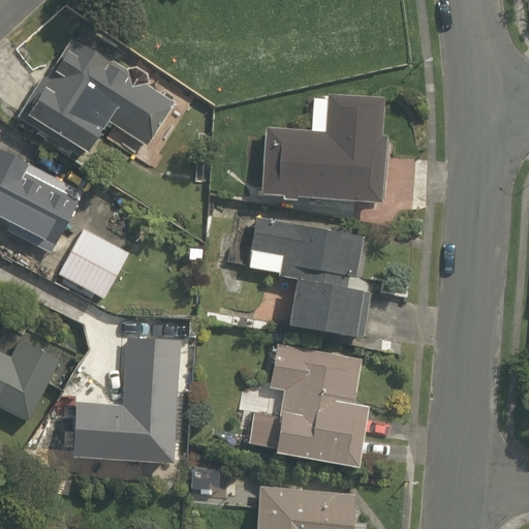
[(17,120),(82,160),(107,124),(145,148),(174,103),(147,87),(147,75),(135,69),(125,75),(70,41),(47,81),(42,79),(17,120)]
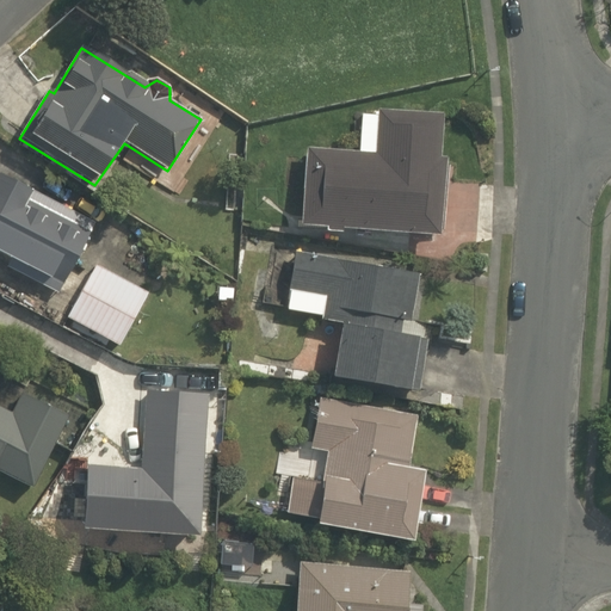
[(340,230),(438,239),(445,160),(438,160),(442,117),(377,111),(374,155),(307,150),(301,227),(326,229),(326,234),(340,235),(340,230)]
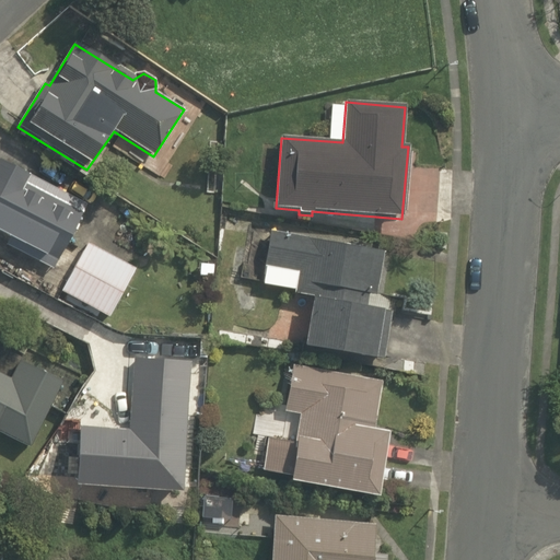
[(8,247),(54,270),(86,206),(28,177),(0,163),(0,233),(11,240),(8,247)]
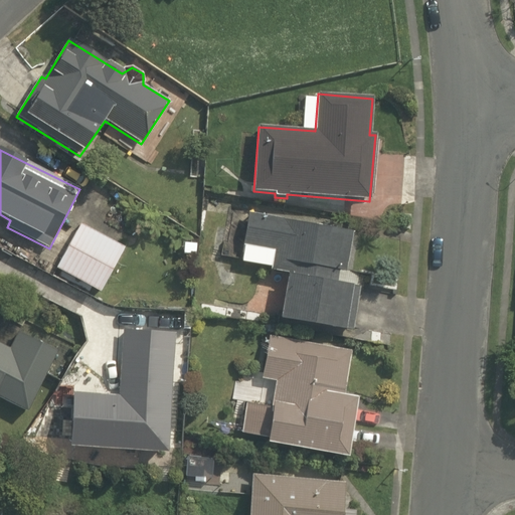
[(344,329),(353,331),(360,287),(337,283),(339,272),(346,273),(353,230),(248,213),(243,246),(273,251),(270,270),(287,273),(280,320),(344,330),(344,329)]
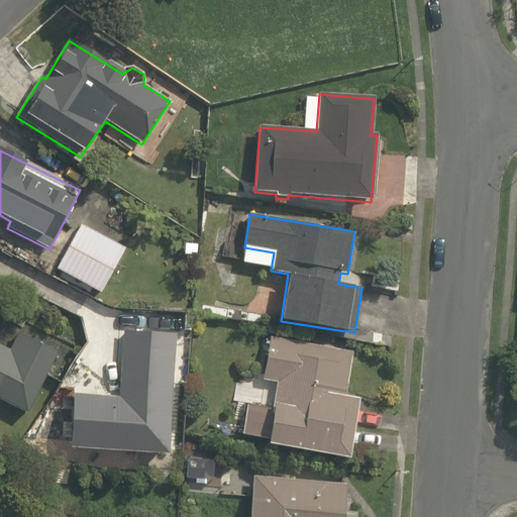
[(57,270),(100,294),(124,249),(81,225),(57,270)]
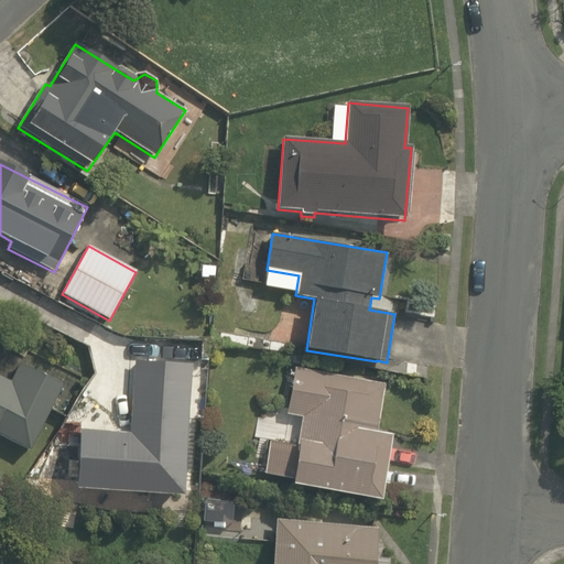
[(76,492),(186,497),(193,367),(136,364),(132,434),(79,432),(76,492)]
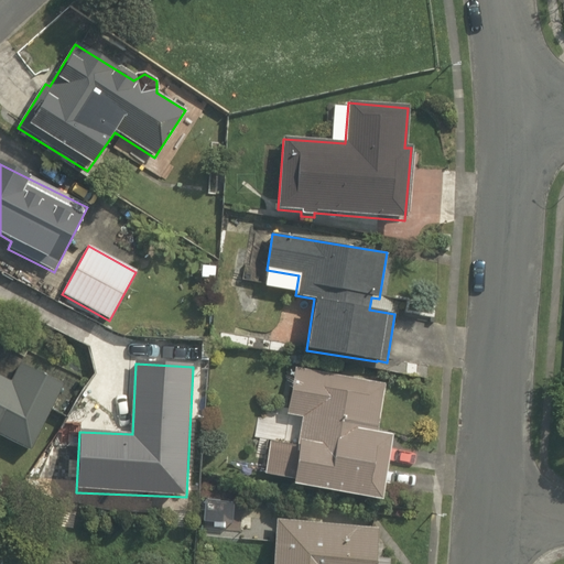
[(0,436),(31,452),(63,387),(20,365),(11,382),(0,376),(0,436)]
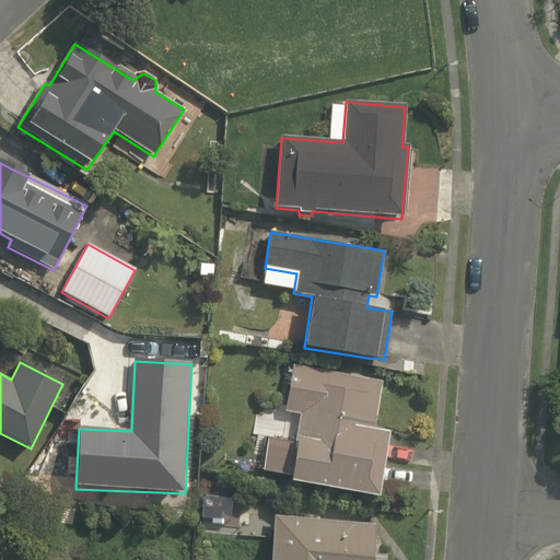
[(291,481),(376,498),(388,432),(374,430),(383,383),(293,365),(284,412),(300,416),(294,443),(269,439),(264,471),(291,477),(291,481)]
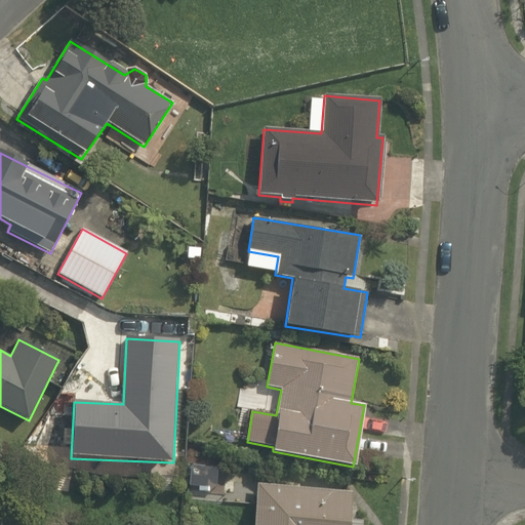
[(207,487),(208,478),(194,477),(194,487),(207,487)]
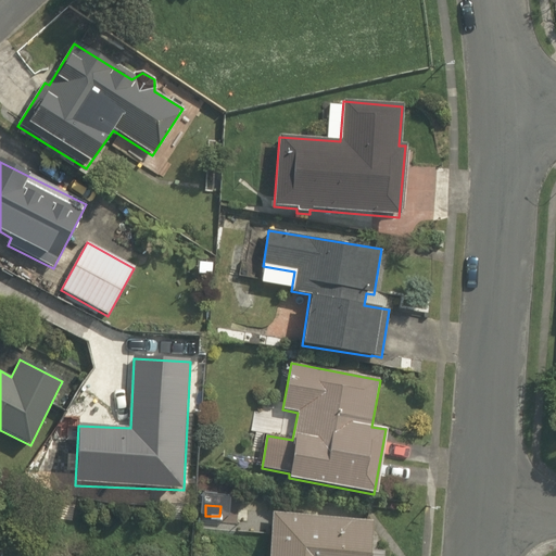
[(373,520),(272,512),(267,555),(380,555),(381,553),(369,552),(373,520)]
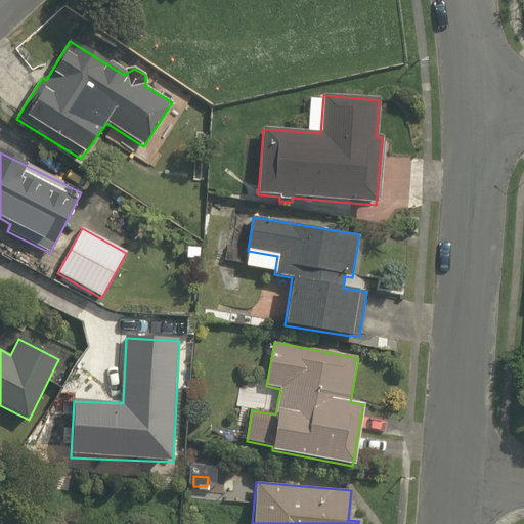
All buildings are outlined.
